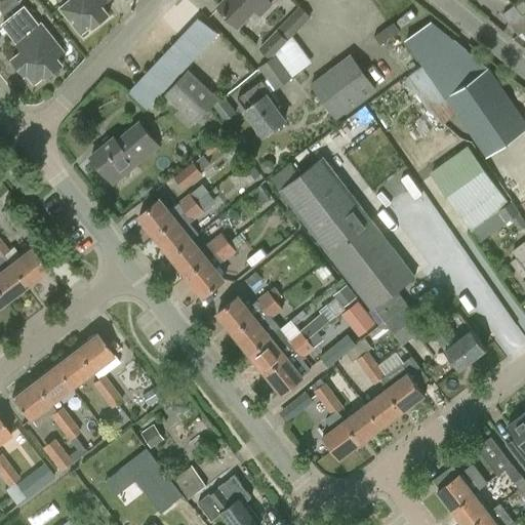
[(10,12),(23,0),(22,0),(5,0),(2,4),(10,12)]
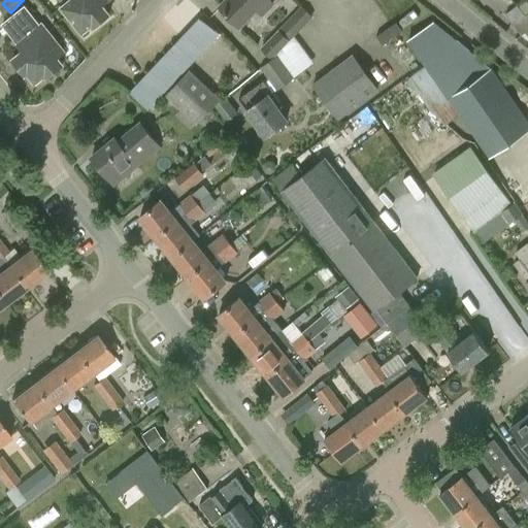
[(69,0),(61,7),(83,33),(92,26),(94,27),(110,14),(100,2),(103,0),(104,0),(105,1),(105,0),(69,0)]
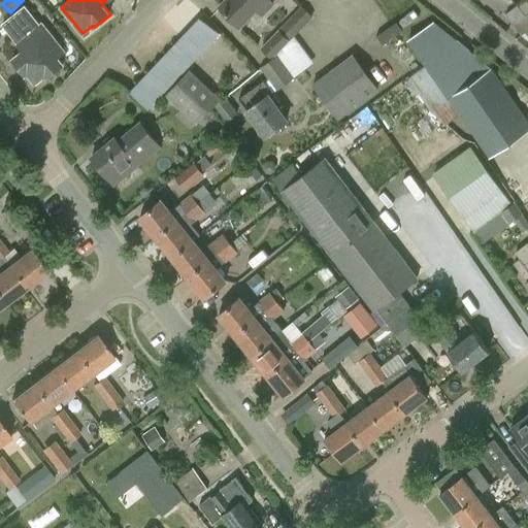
[(262,14),(272,4),(268,0),(227,0),(221,7),(239,27),(257,9),(262,14)]
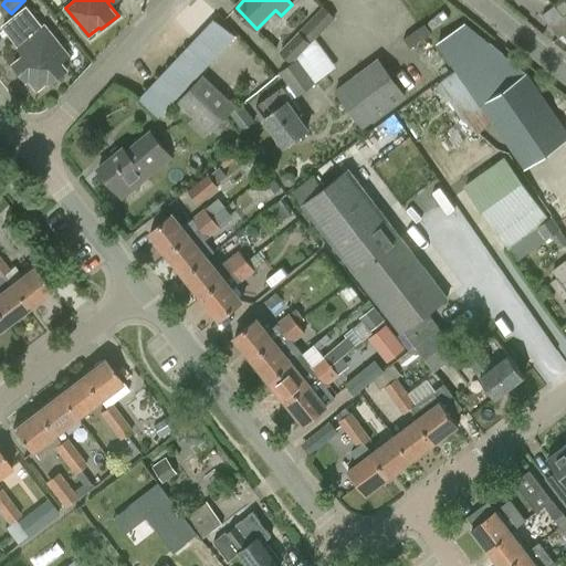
[(558,37),(563,34),(564,34),(565,32),(565,14),(564,17),(554,4),(542,14),(558,37)]
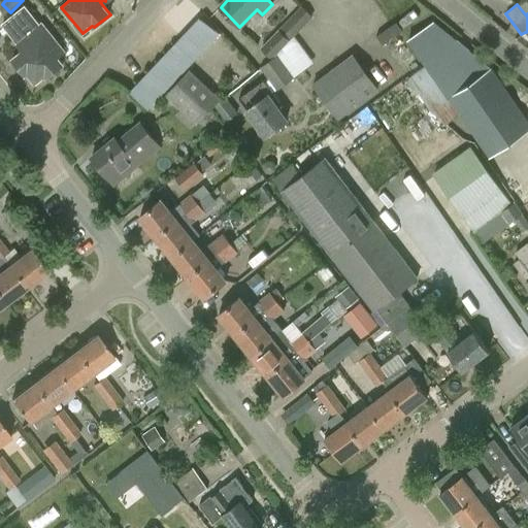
[(3,25),(24,51),(12,59),(26,75),(28,73),(36,84),(45,75),(47,77),(63,64),(53,51),(60,45),(42,24),(39,26),(25,7),(3,25)]
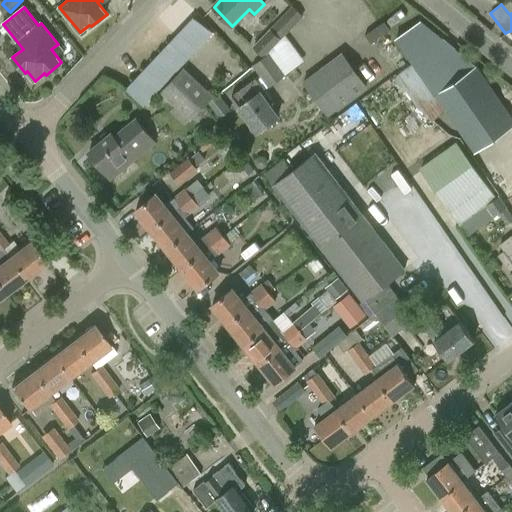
[(291,8),(270,29),(281,39),(302,18),(291,8)]
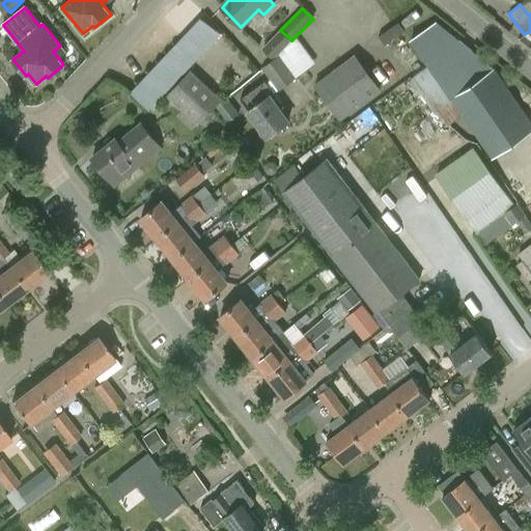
[(189,31),(206,49),(220,34),(200,19),(189,31)]
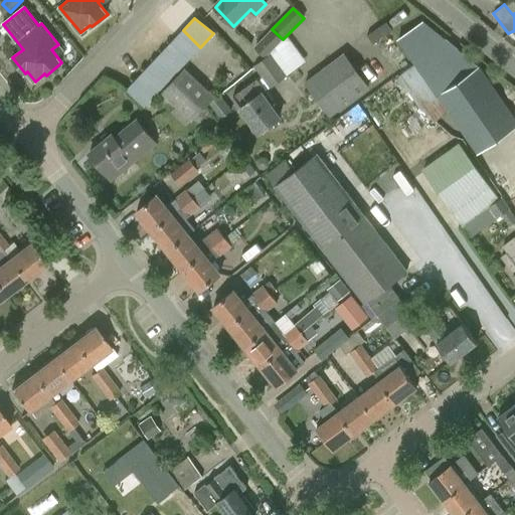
[(399,39),(416,63),(438,95),(479,66),(422,22),(399,39)]
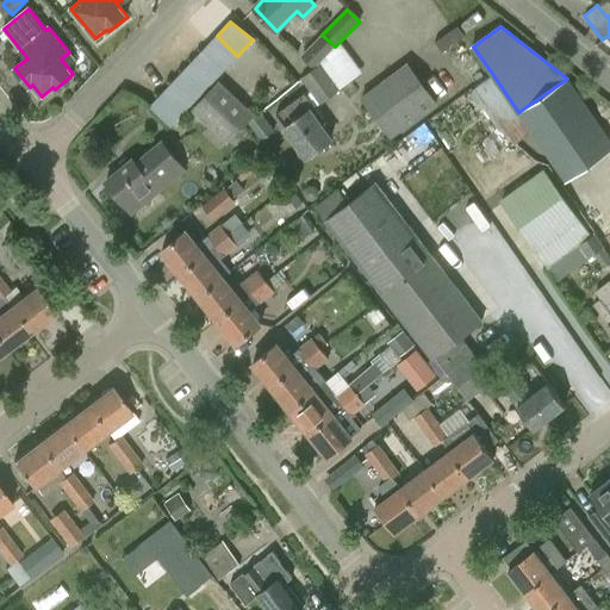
[(336,47),(335,47),(322,35),(302,56),(315,68),(316,68),(336,47)]
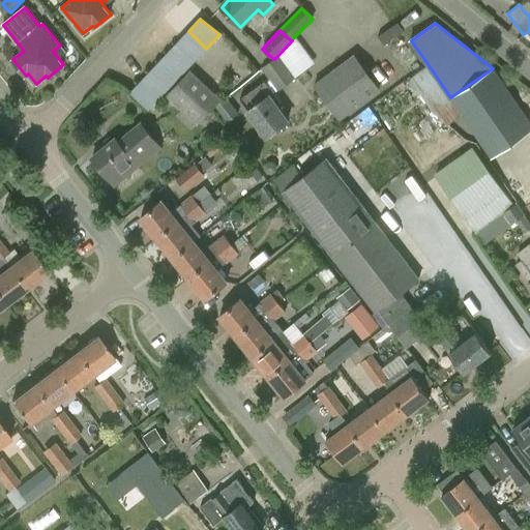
[(177,43),(195,61),(206,49),(188,31),(177,43)]
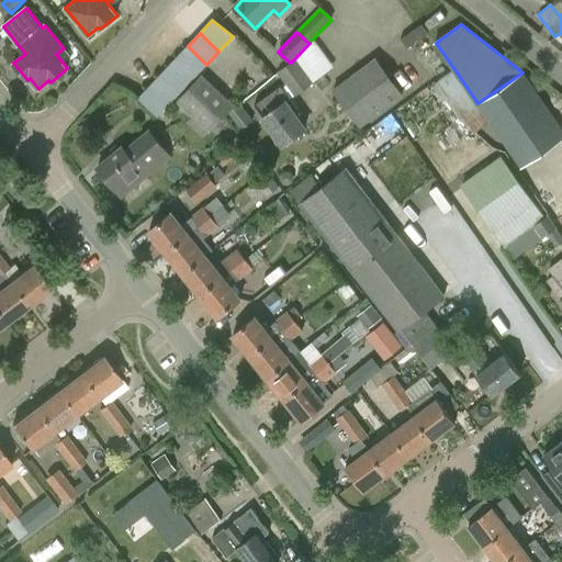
[(175,59),(194,78),(206,65),(188,46),(175,59)]
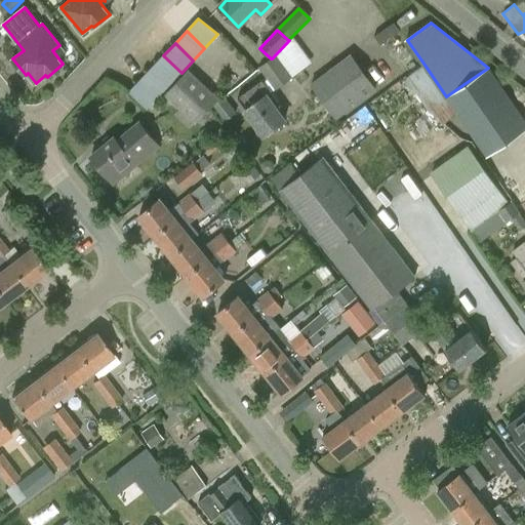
[(276,90),(293,77),(277,54),(272,58),(271,58),(258,68),(276,90)]
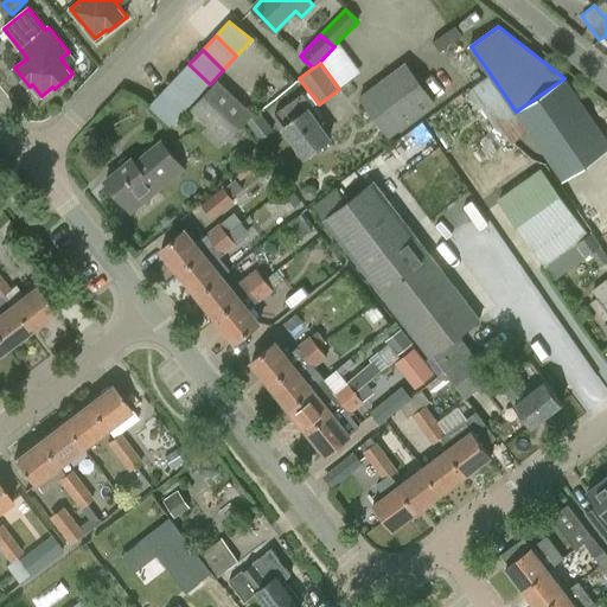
[(176,78),(197,98),(210,84),(189,64),(176,78)]
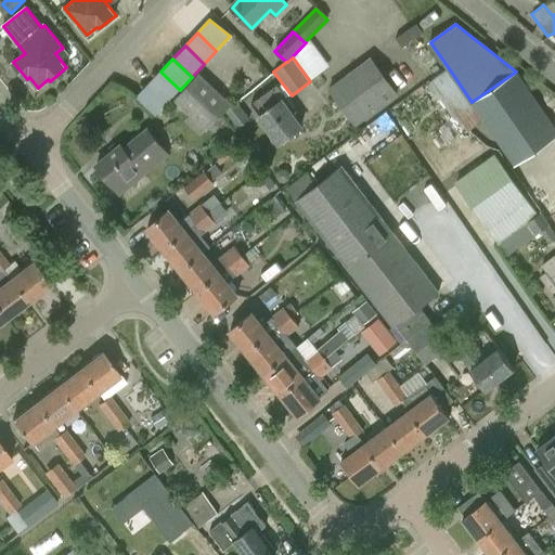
[(357,125),(397,94),(371,59),(330,89),(357,125)]
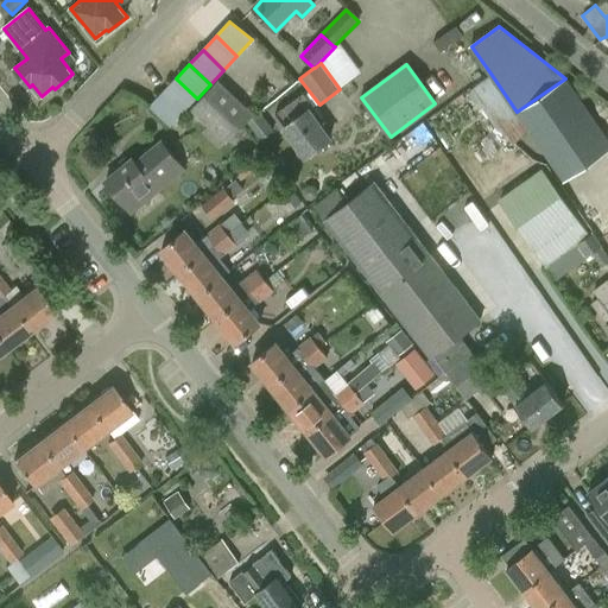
[(527,132),(536,143),(537,141),(564,182),(607,151),(607,137),(567,77),(565,78),(517,112),(515,113),(530,131),(527,132)]
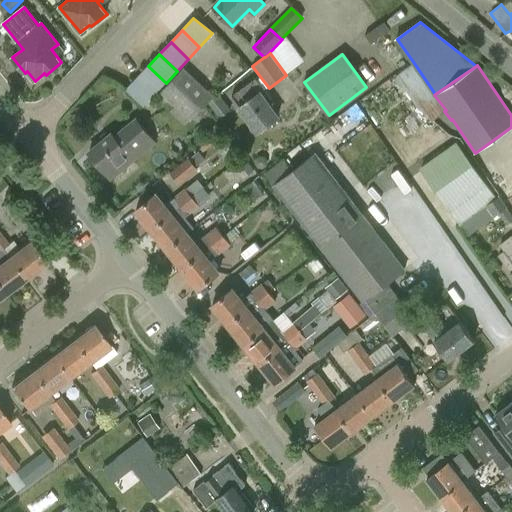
[(137,78),(155,95),(166,83),(148,66),(137,78)]
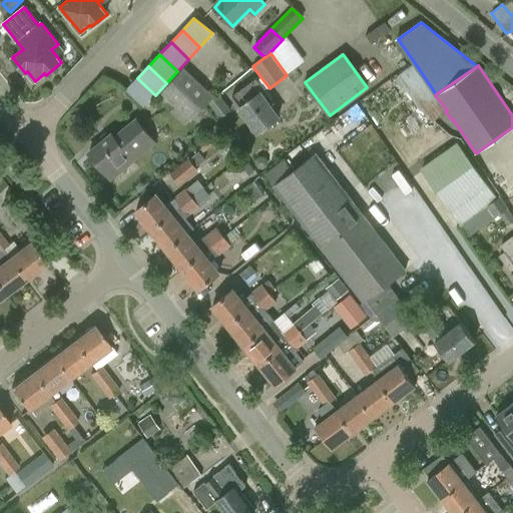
[(191,120),(214,96),(184,67),(161,91),(191,120)]
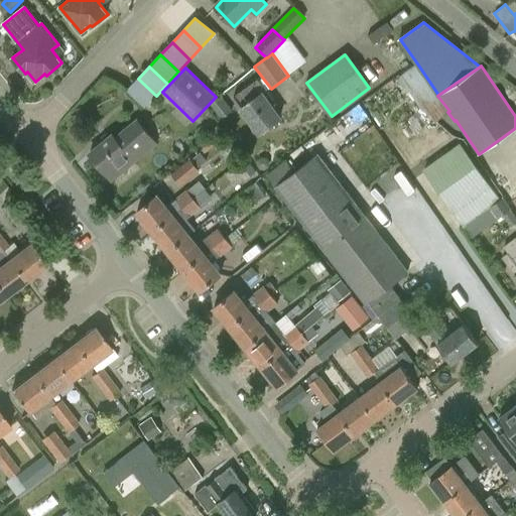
[(156,96),(138,79),(131,86),(127,91),(145,108),(149,103),(156,96)]
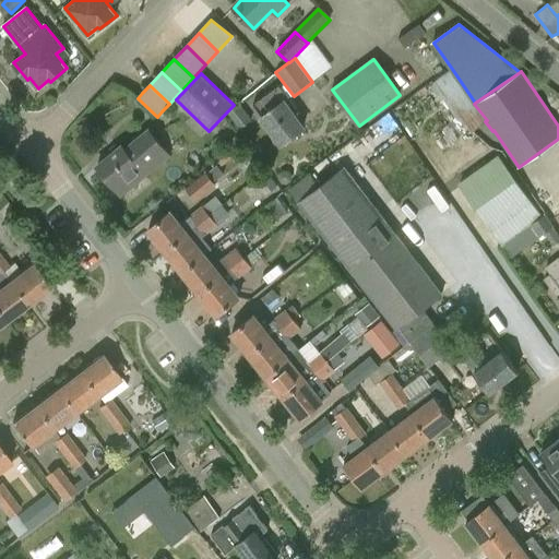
[(281,143),(304,127),(294,114),(298,110),(280,85),(253,105),(262,117),(261,118),(281,143)]
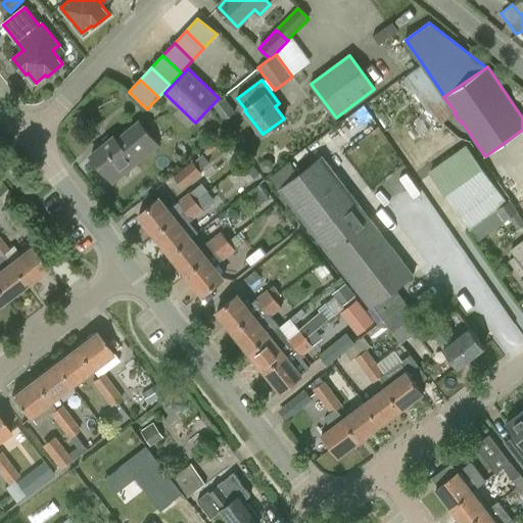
[(236,111),(224,95),(210,106),(222,123),(236,111)]
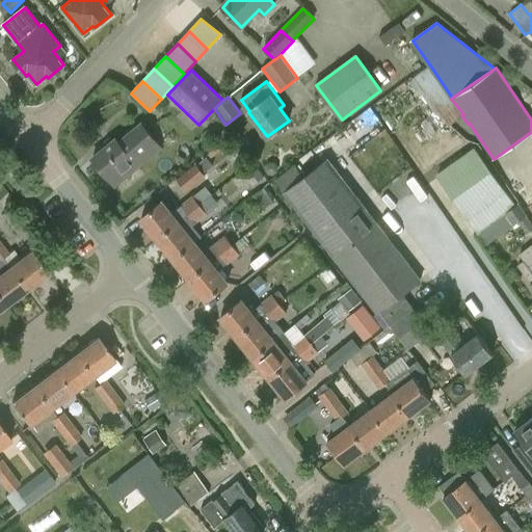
[(116,138),(92,158),(114,186),(138,167),(162,148),(142,124),(120,141),(116,138)]
